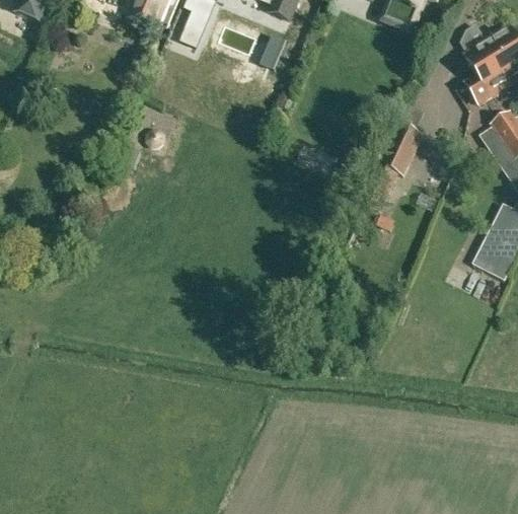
[(42,23),(52,0),(15,0),(11,11),(42,23)]
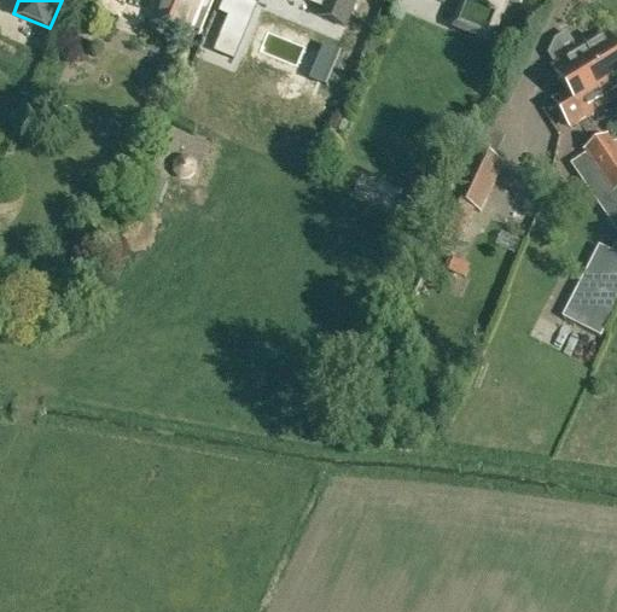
[(157,0),(151,17),(196,35),(210,0),(157,0)]
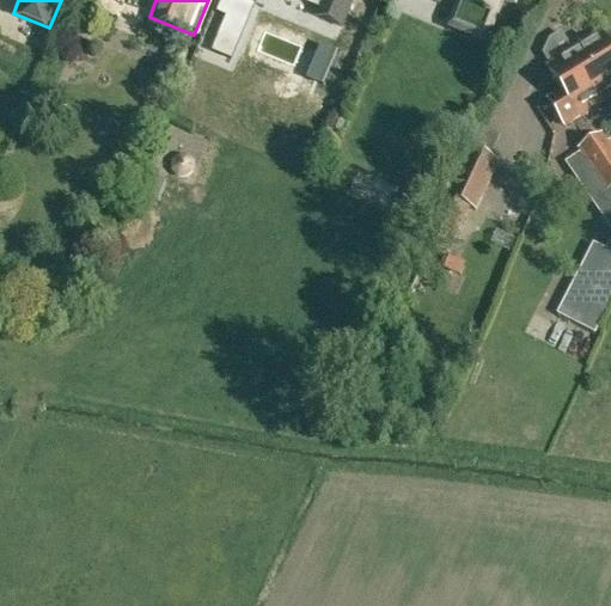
[(231,55),(254,0),(219,0),(215,8),(225,12),(211,47),(231,55)]
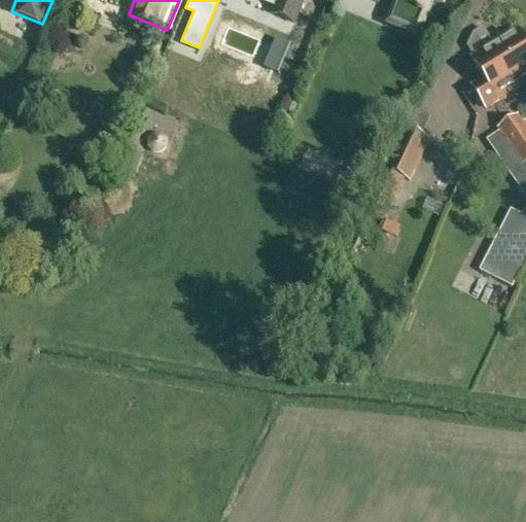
[(278,0),(274,10),(292,19),(300,0),(278,0)]
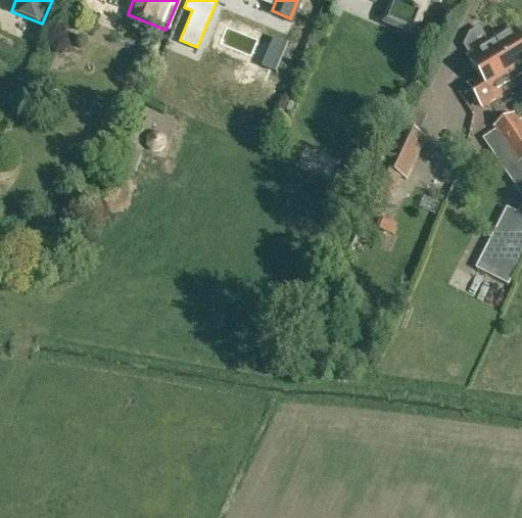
[(395,0),(419,10),(422,2),(423,2),(424,0),(395,0)]
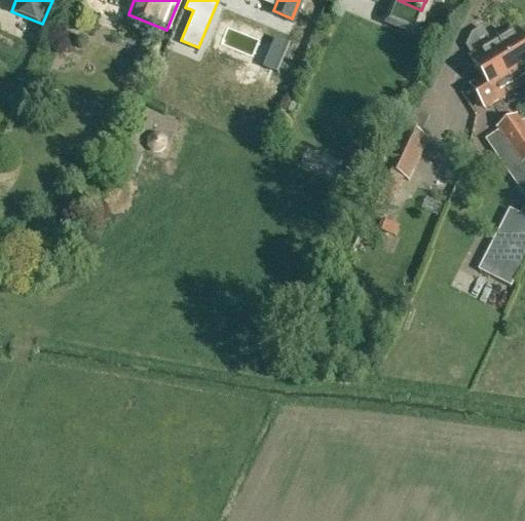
[(472,30),(465,42),(473,53),(470,56),(483,77),(524,50),(524,33),(523,33),(521,35),(516,27),(496,38),(494,34),(490,37),(481,24),(472,30)]
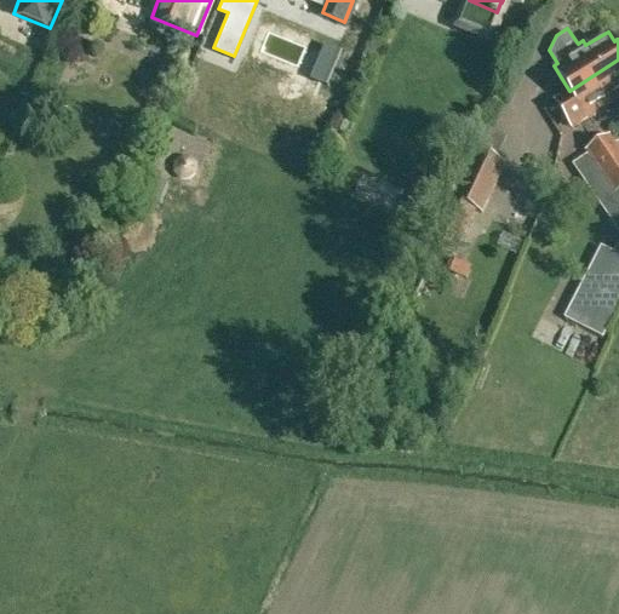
[(618,59),(569,91),(556,99),(571,124),(618,92),(618,59)]
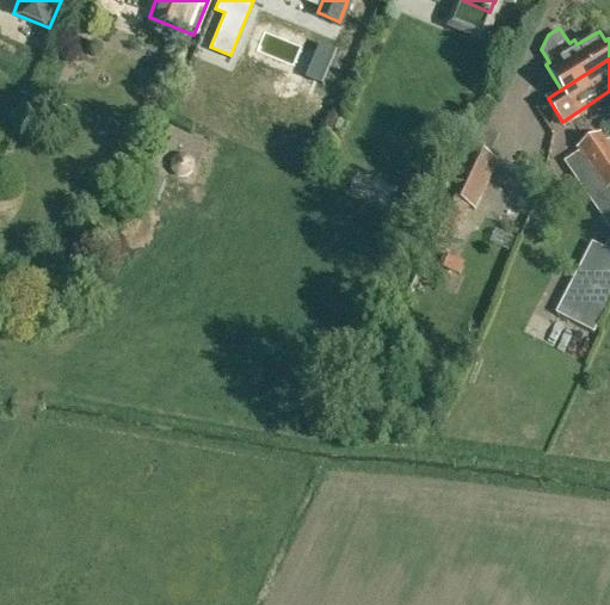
[(599,129),(575,146),(577,148),(604,187),(595,195),(591,197),(609,224),(609,135),(605,137),(599,129)]
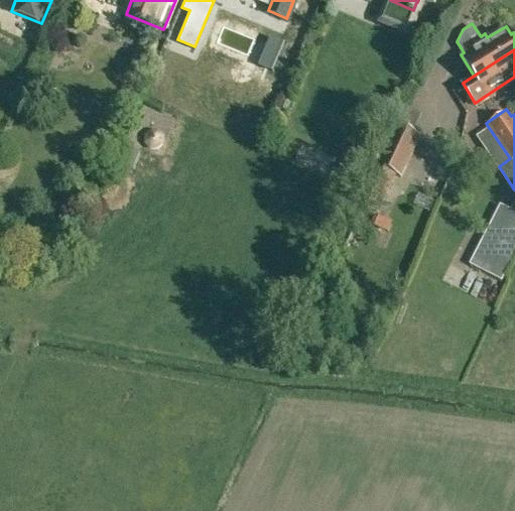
[(398,123),(379,164),(395,171),(399,173),(418,132),(417,131),(399,123),(398,123)]
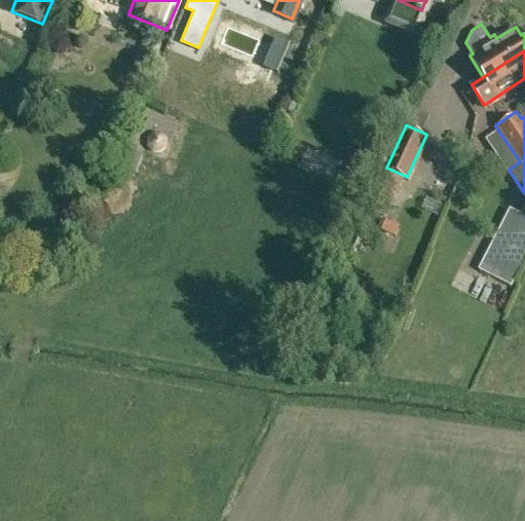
[(362,192),(369,194),(387,152),(381,149),(362,192)]
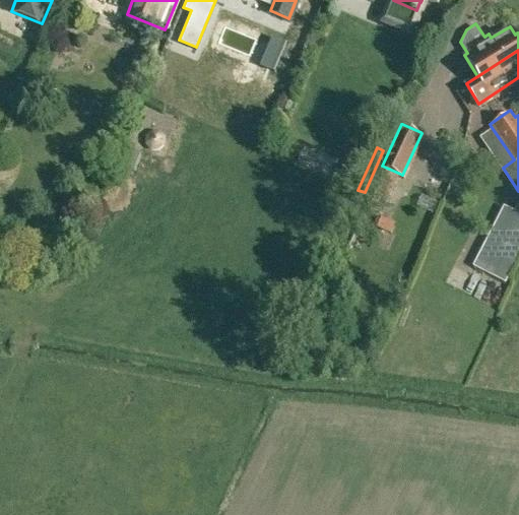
[(492,223),(472,263),(504,279),(518,248),(518,204),(517,203),(514,210),(504,230),(492,223)]
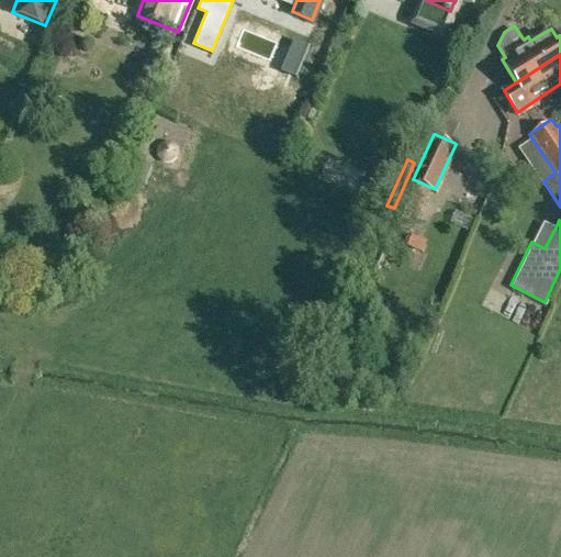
[(426,240),(411,233),(406,244),(422,251),(426,240)]
